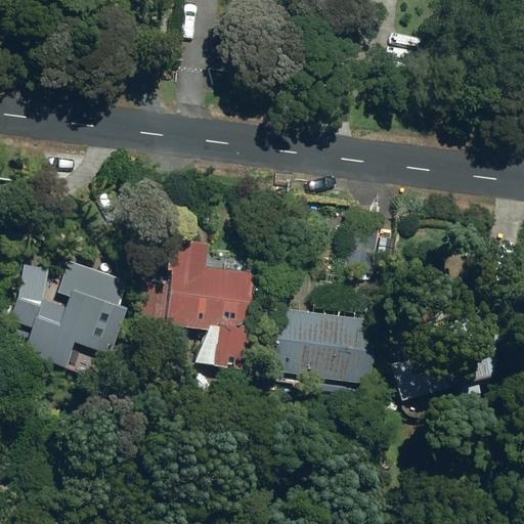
[(343,268),(372,272),(377,230),(348,225),(343,268)]
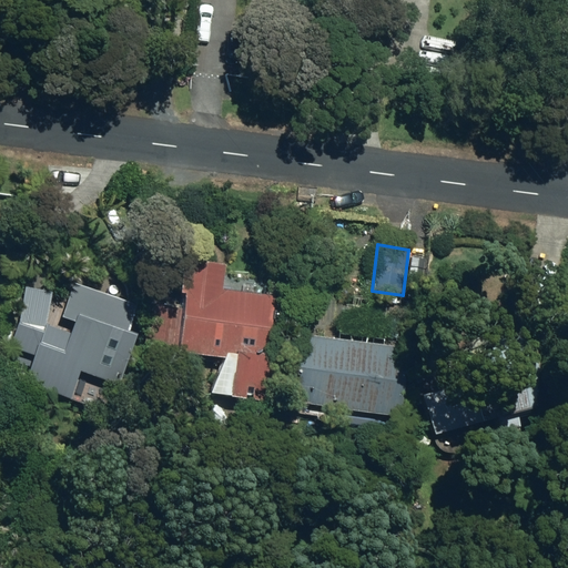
[(227,395),(264,401),(270,353),(267,353),(275,292),(222,285),(225,261),(184,256),(179,291),(184,292),(176,351),(233,358),(227,395)]
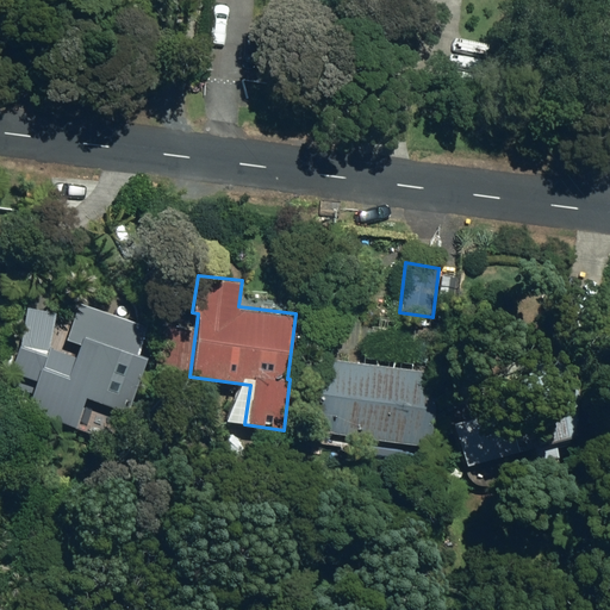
[(24,412),(69,425),(79,390),(124,403),(147,325),(35,292),(10,374),(35,380),(24,412)]
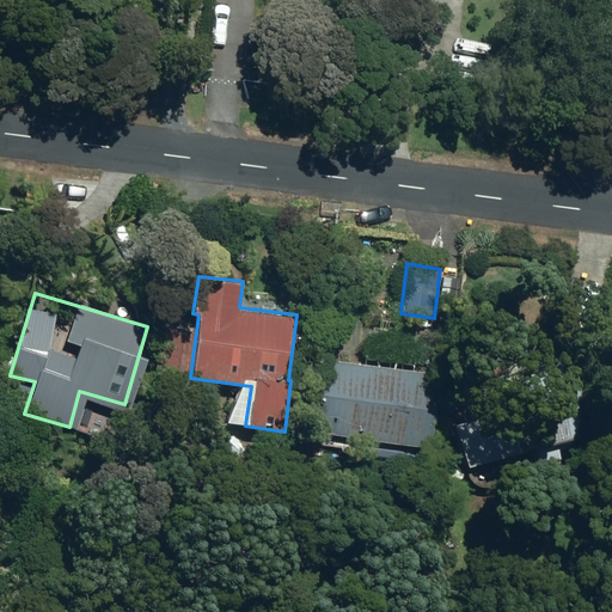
[(308,433),(432,448),(440,374),(318,359),(308,433)]
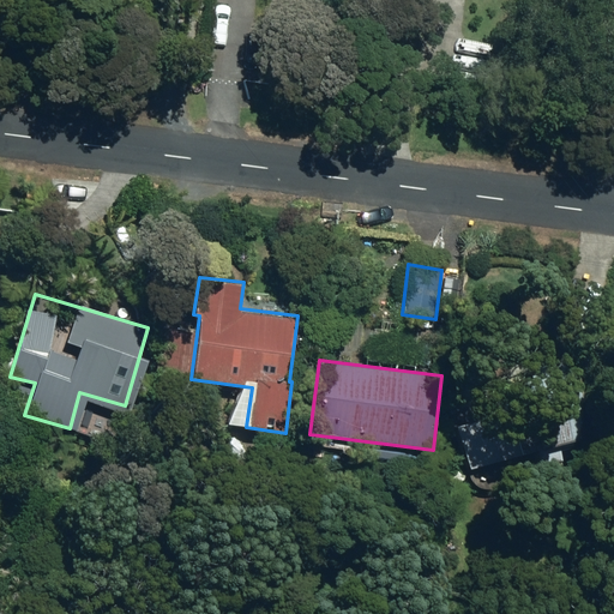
[(455,423),(465,470),(534,453),(536,465),(555,461),(552,447),(569,444),(558,398),(455,423)]
